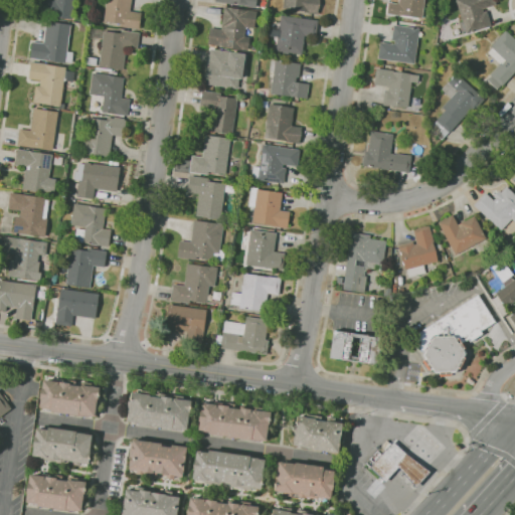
[(72,19),(45,15),(47,0),(80,0),(80,2),(75,1),(72,19)]
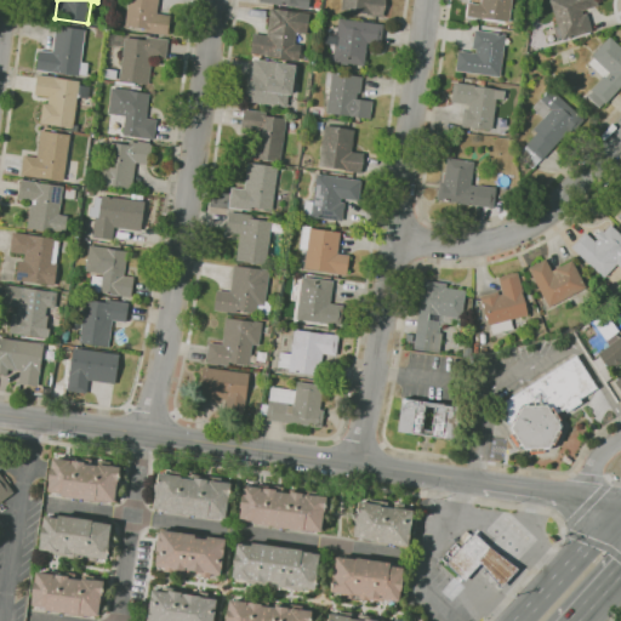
[(169,35),(146,32),(147,29),(126,26),(129,0),(159,0),(158,13),(171,15),(169,35)]
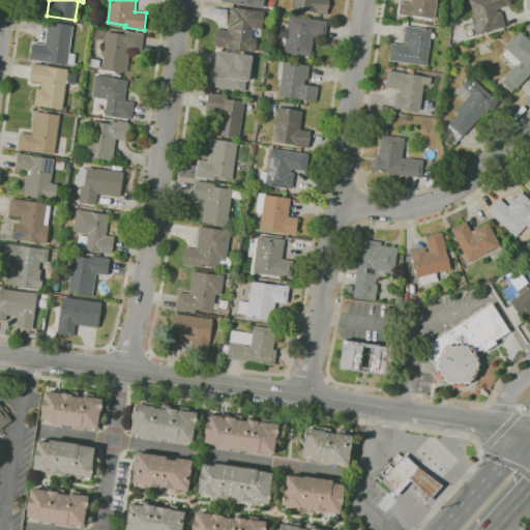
[(329,0),(328,15),(313,12),(314,11),(292,8),(293,0),(329,0)]
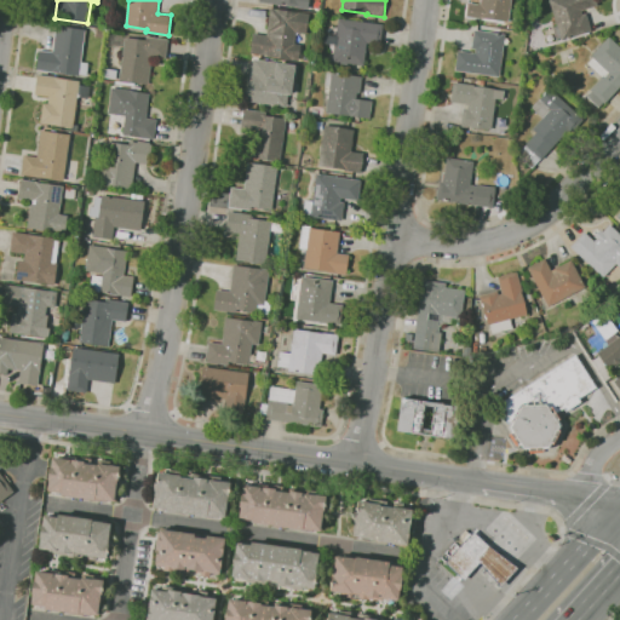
[(511,0),(509,22),(481,17),(481,18),(466,16),(469,3),(478,4),(480,1),(482,1),(482,0),(511,0)]
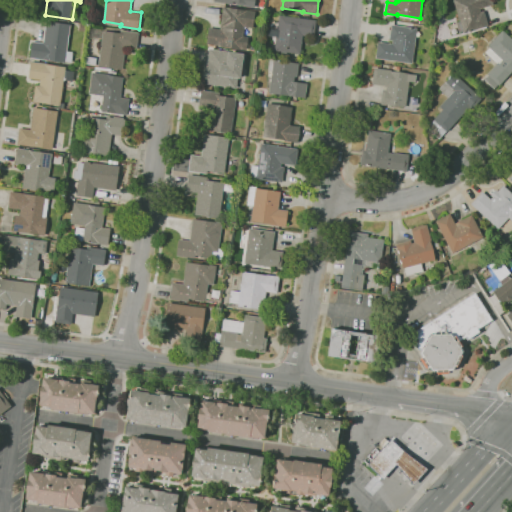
[(465,33),(464,31),(460,33),(456,22),(461,21),(454,0),(492,0),(494,4),(480,9),(481,12),(484,10),(489,25),(465,33)]
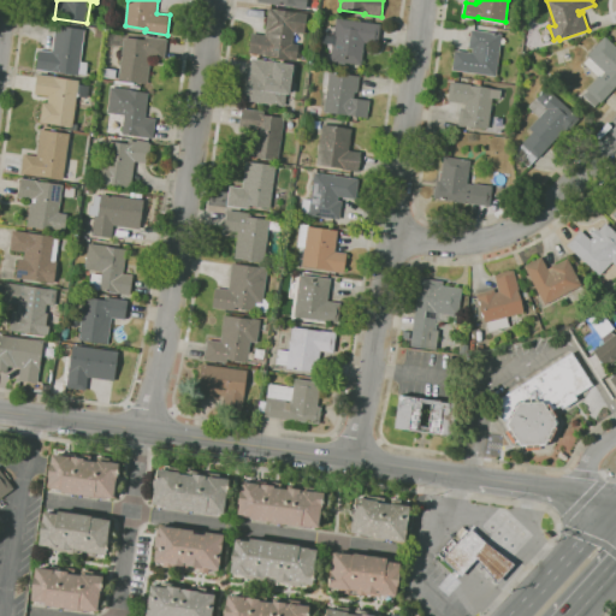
[(297,60),(249,53),(252,33),(265,35),(270,7),(308,13),(304,34),(295,33),(294,43),(300,45),(297,60)]
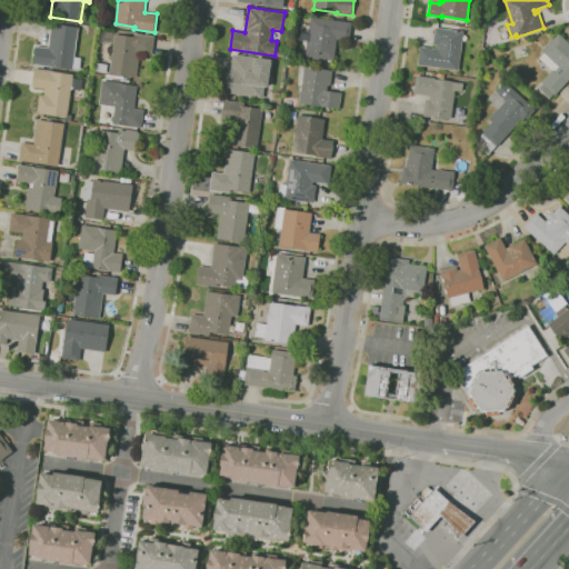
[(335,60),(319,58),(319,60),(313,59),(313,57),(306,56),(308,41),(297,40),(298,31),(309,32),(311,17),(352,22),(350,41),(338,39),(335,60)]
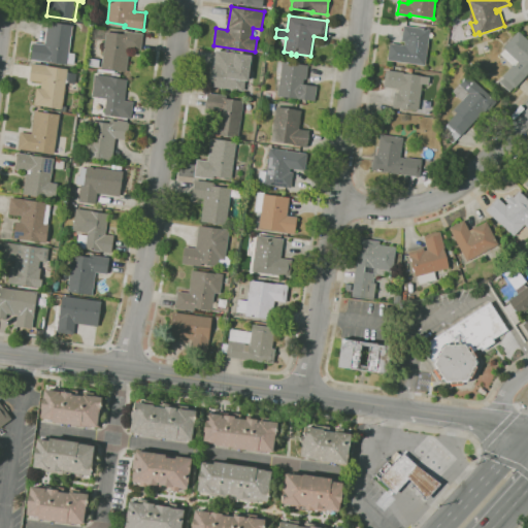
[(68,64),(31,59),(34,42),(45,44),(48,21),(60,23),(61,20),(70,21),(69,25),(73,25),(69,53),(75,54),(74,64),(68,63),(68,64)]
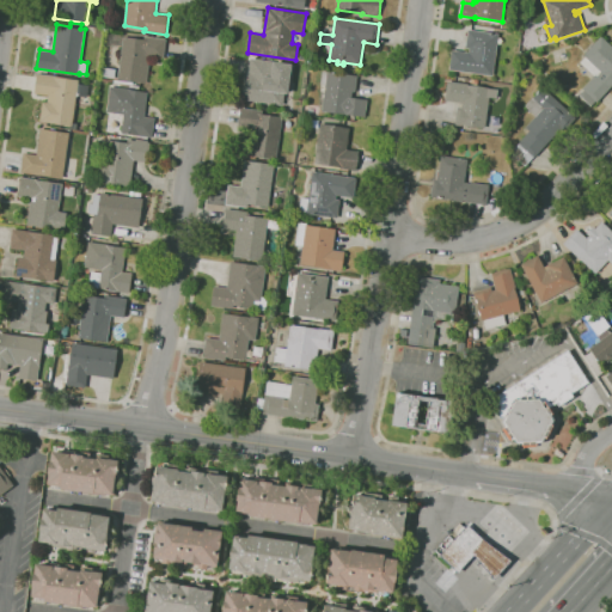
[(105,37),(96,35),(97,28),(106,29),(105,37)]
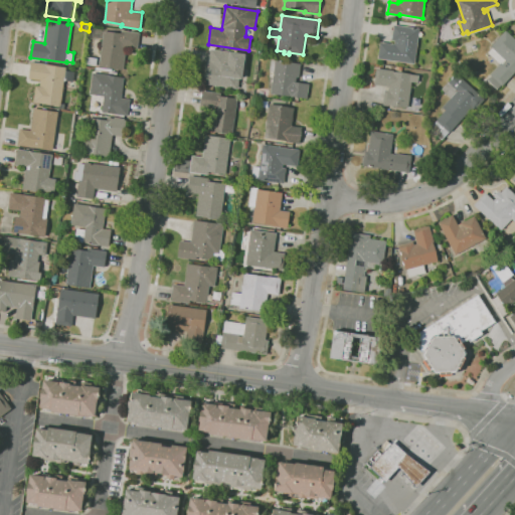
[(414,63),(378,58),(380,41),(395,44),(395,40),(392,40),(394,24),(419,28),(414,63)]
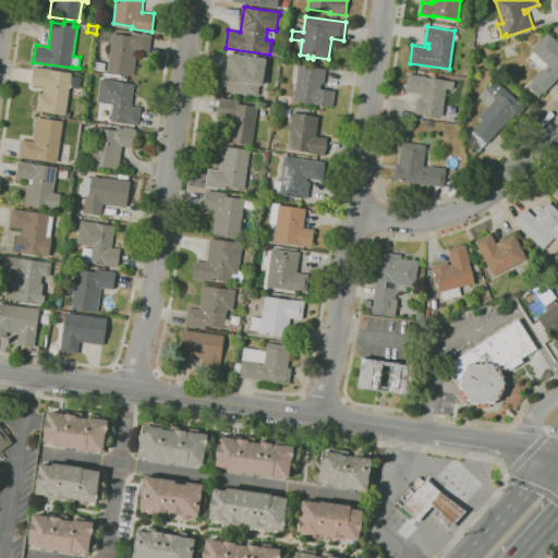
[(108,72),(112,34),(131,36),(132,33),(152,35),(149,53),(137,52),(134,75),(108,72)]
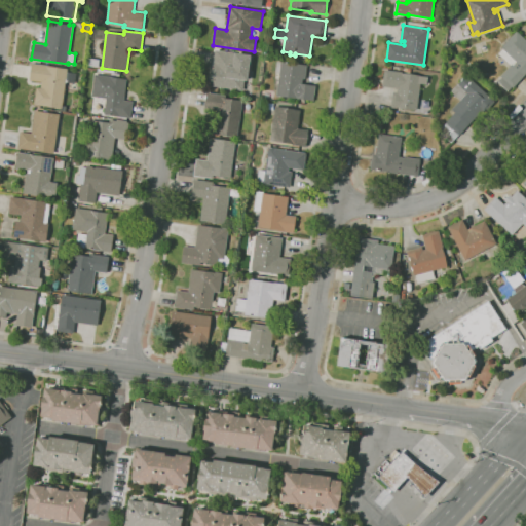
[(508,91),(497,81),(502,77),(501,76),(512,65),(499,53),(503,49),(501,47),(517,31),(525,38),(525,74),(514,87),(513,86),(508,91)]
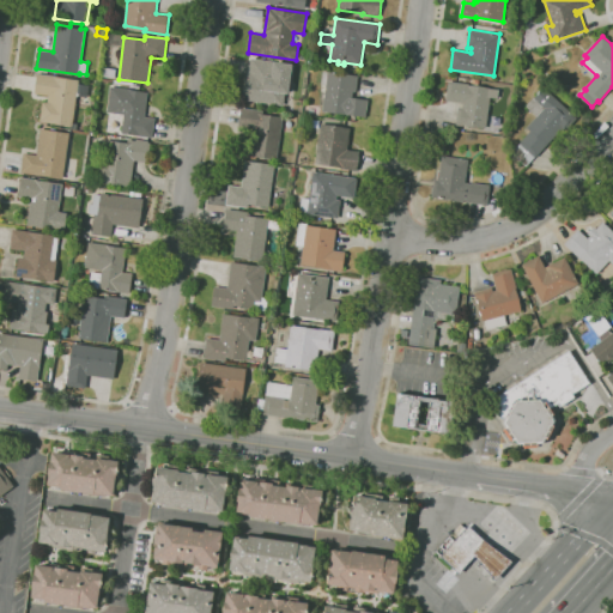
[(284,107),(241,99),(244,73),(249,74),(252,59),(293,65),(289,95),(285,93),(284,107)]
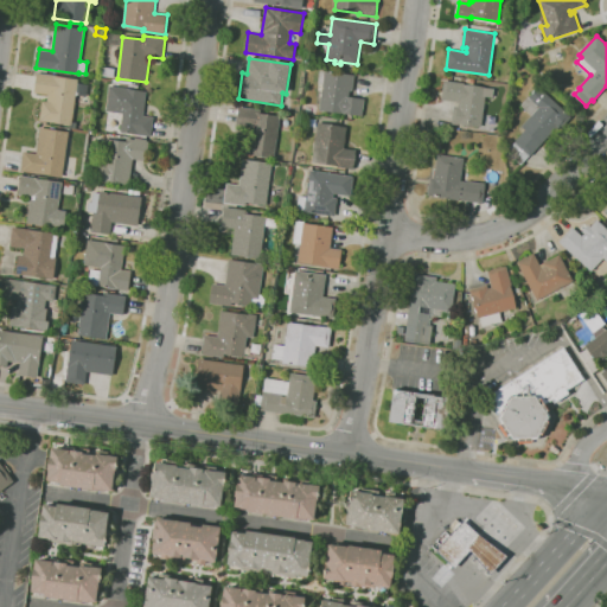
[(362,116),(319,110),(323,91),(317,90),(320,70),(355,75),(352,91),(350,90),(350,96),(365,98),(362,116)]
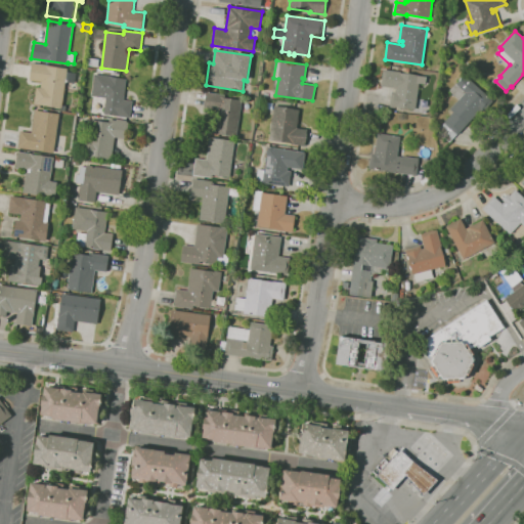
[(67,111),(60,110),(60,107),(35,103),(37,87),(41,87),(42,82),(30,80),(32,62),(68,69),(68,71),(77,73),(75,83),(66,82),(62,104),(68,105),(67,111)]
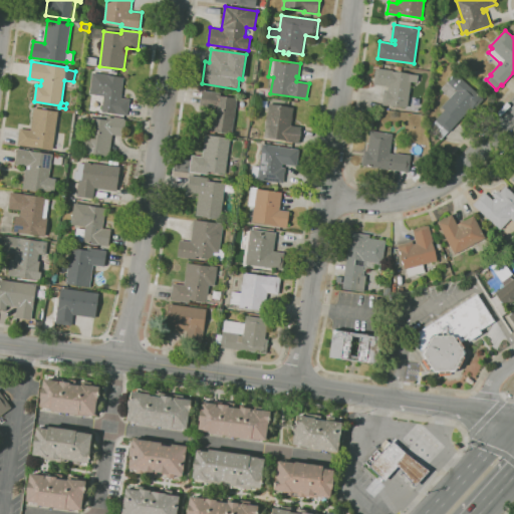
[(408,107),(389,104),(389,105),(382,104),(384,89),(388,90),(389,86),(374,84),(374,81),(373,81),(374,71),(375,71),(376,67),(394,70),(394,71),(419,74),(417,82),(412,81),(411,83),(408,107)]
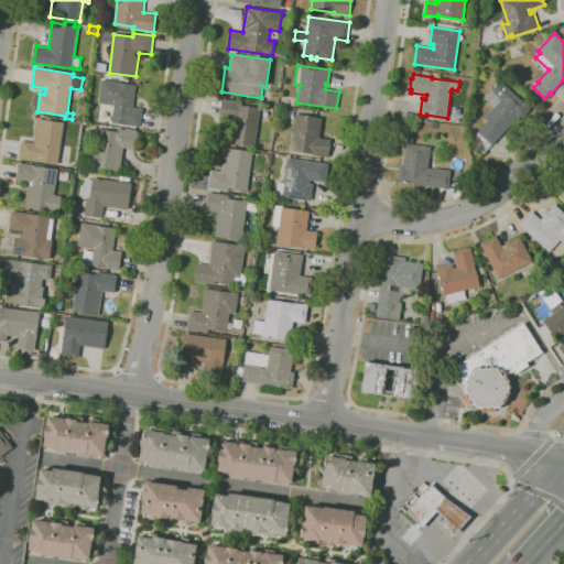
[(141,127),(112,122),(115,105),(99,102),(102,79),(137,85),(133,107),(143,108),(141,127)]
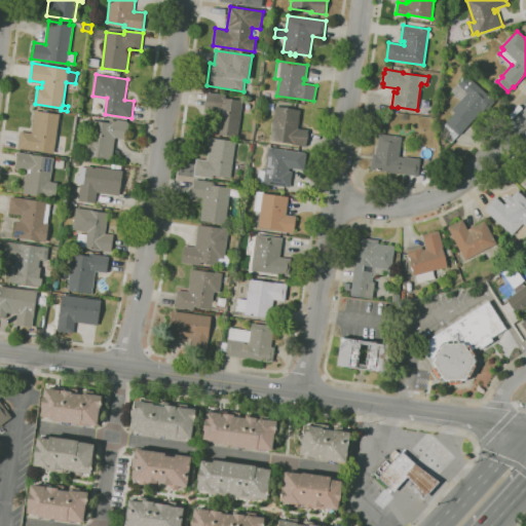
[(453,142),(440,130),(447,123),(446,122),(455,112),(452,109),(460,100),(451,91),(466,75),(496,102),(485,113),(482,111),(459,136),(459,135),(453,142)]
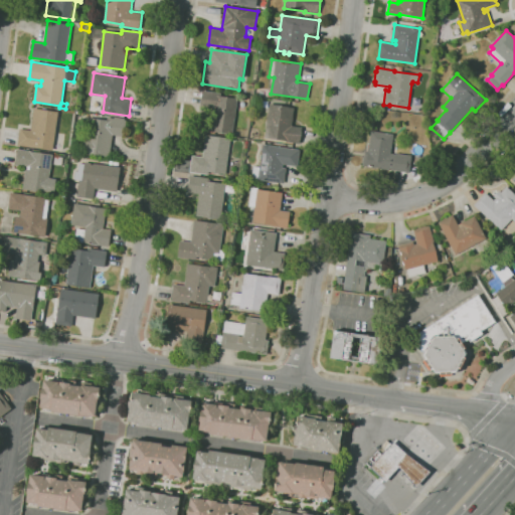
[(233,134),(208,131),(211,109),(200,107),(203,91),(221,93),(221,97),(238,99),(233,134)]
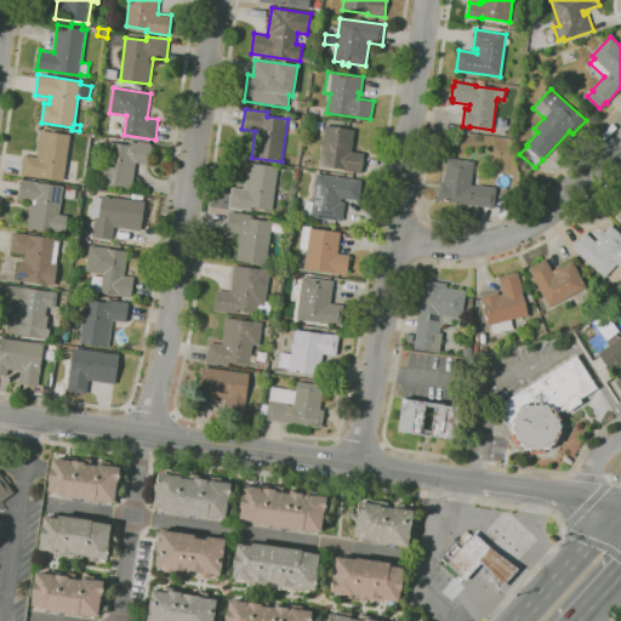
[(362,174),(345,171),(345,170),(319,166),(325,125),(355,130),(353,152),(365,153),(362,174)]
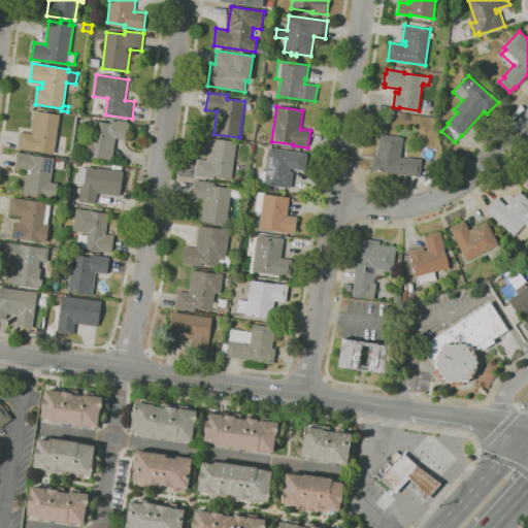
[(55,154),(36,151),(36,152),(18,149),(21,132),(32,133),(35,110),(61,114),(55,154)]
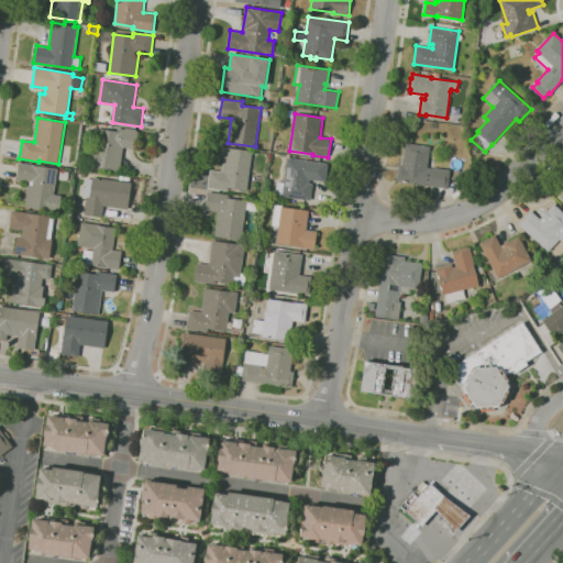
[(120,172),(98,168),(98,169),(89,168),(92,148),(96,148),(99,129),(118,131),(118,128),(125,129),(125,128),(136,129),(136,131),(139,131),(136,150),(123,147),(120,172)]
